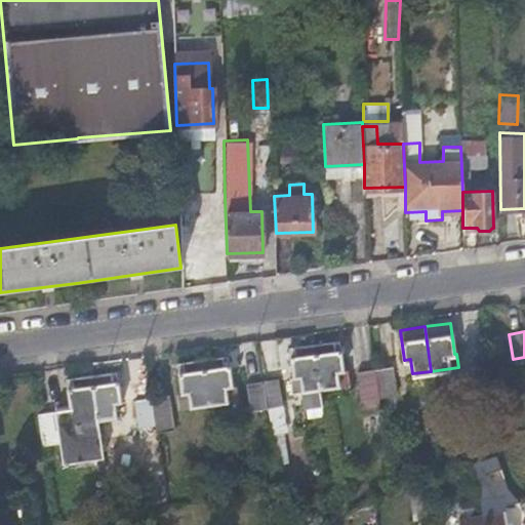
[(314,341),(320,387),(349,382),(347,368),(342,368),(339,338),(314,341)]
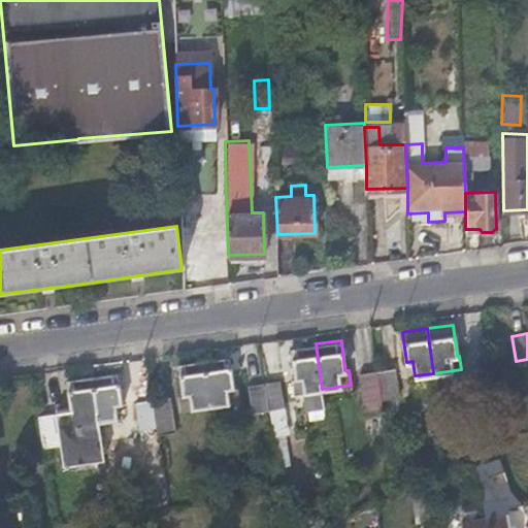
[(296,392),(322,389),(316,343),(290,348),(296,392)]
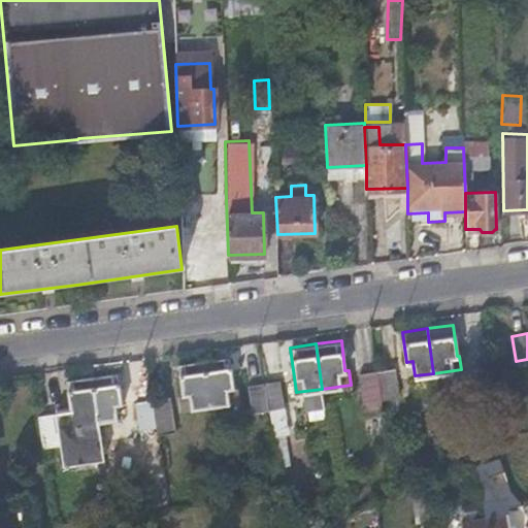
[(203,359),(209,404),(237,400),(235,386),(233,386),(229,356),(203,359)]
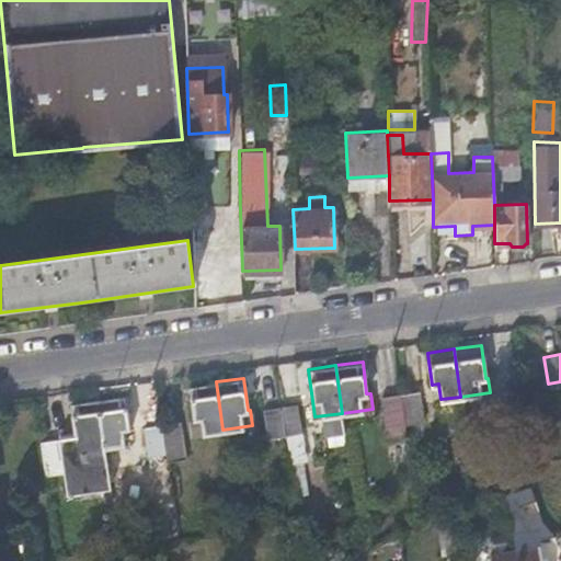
[(193,434),(222,430),(216,381),(189,386),(194,418),(191,418),(193,434)]
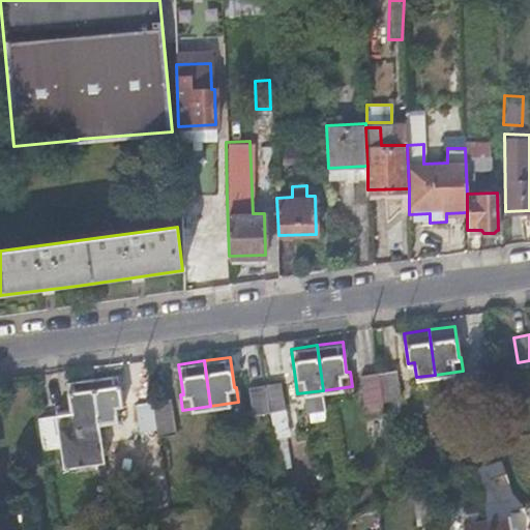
[(410,378),(416,377),(414,362),(408,363),(410,378)]
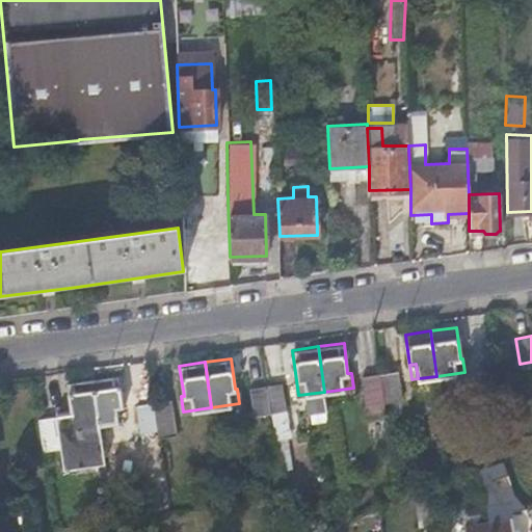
[(397,368),(378,370),(381,391),(399,388),(397,368)]
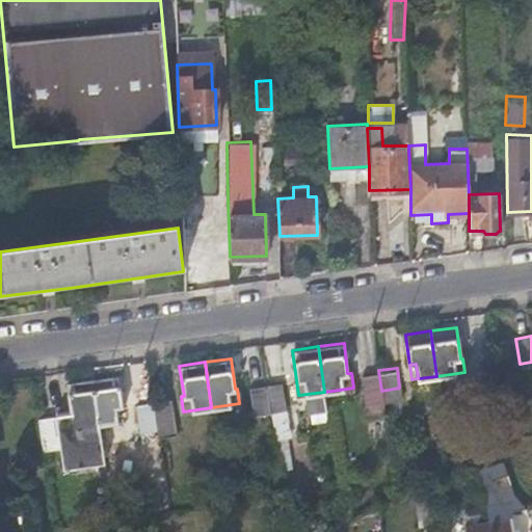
[(367,409),(383,407),(381,391),(378,370),(362,372),(367,409)]
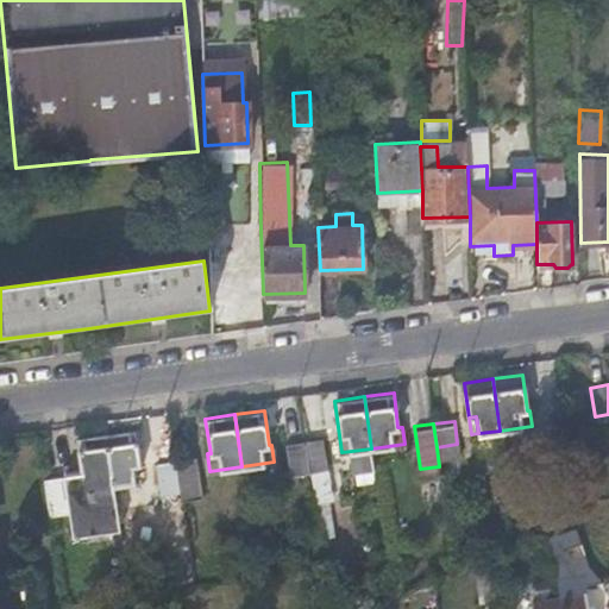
[(106,432),(113,484),(142,481),(135,428),(106,432)]
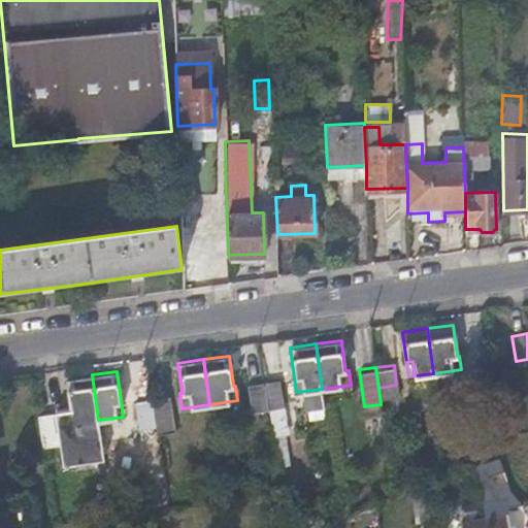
[(103,458),(98,420),(92,374),(66,377),(70,408),(40,413),(44,446),(60,443),(63,464),(103,458)]
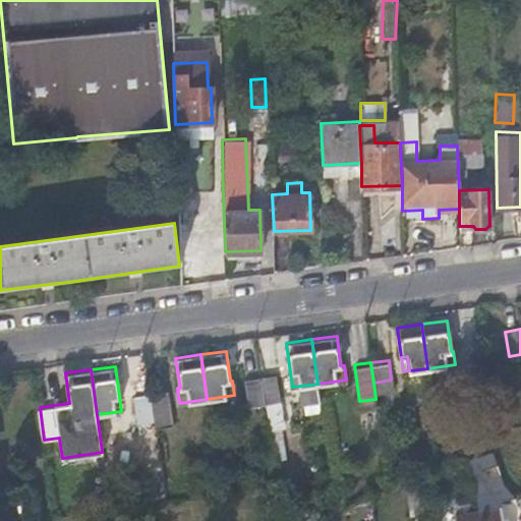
[(259,375),(264,402),(278,400),(274,373),(259,375)]
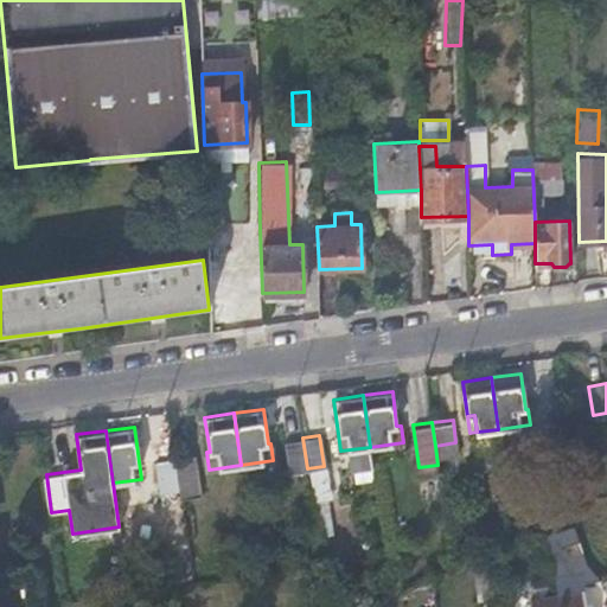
[(301,436),(281,439),(286,471),(306,468),(301,436)]
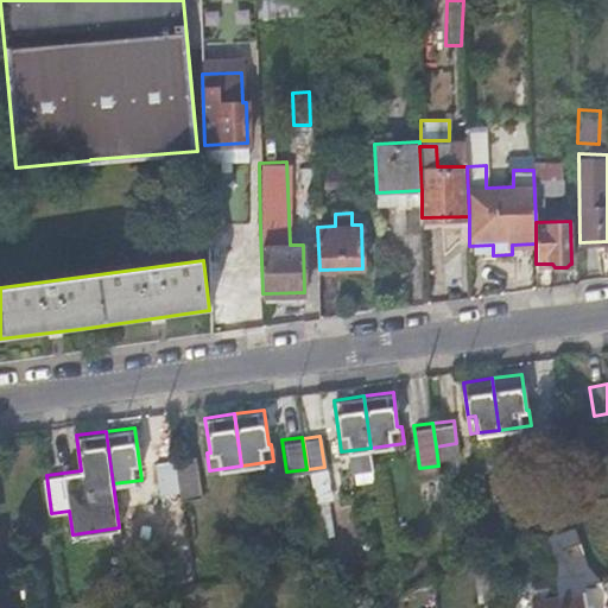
[(178,481),(175,457),(173,450),(156,453),(160,483),(178,481)]
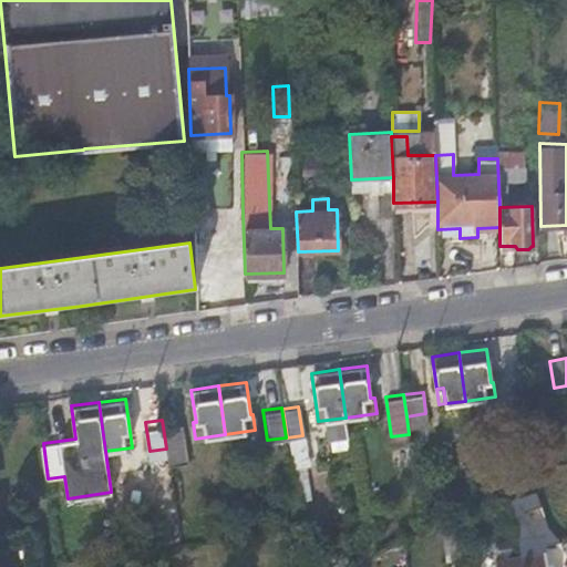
[(166,449),(168,465),(187,462),(182,423),(163,426),(166,449)]
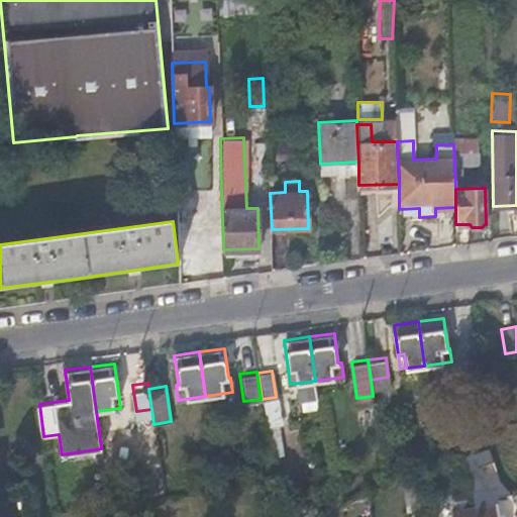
[(490,446),(476,451),(487,484),(501,479),(490,446)]
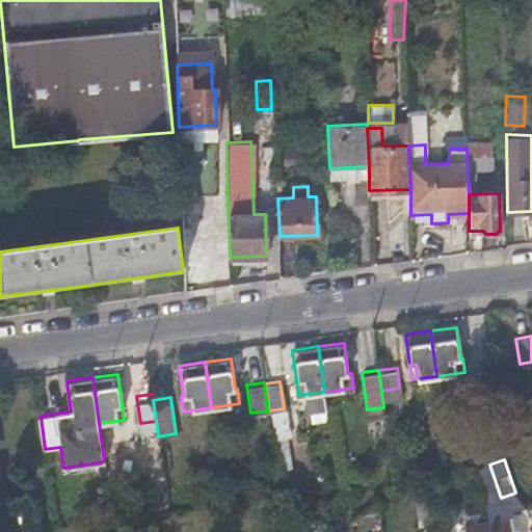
[(429,496),(415,497),(419,524),(433,522),(429,496)]
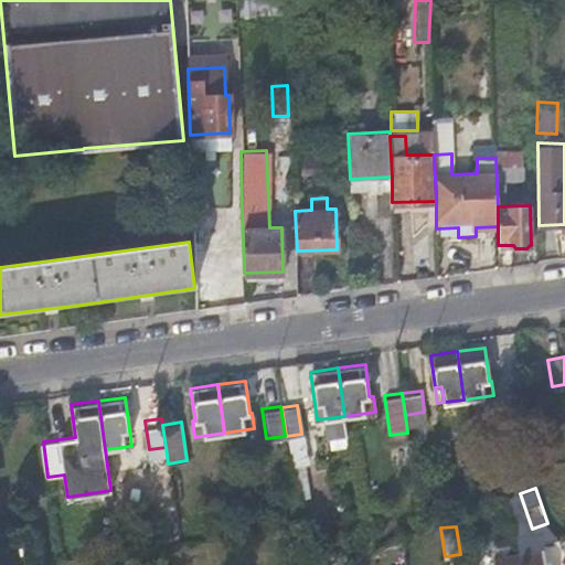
[(518,553),(520,564),(545,564),(544,550),(518,553)]
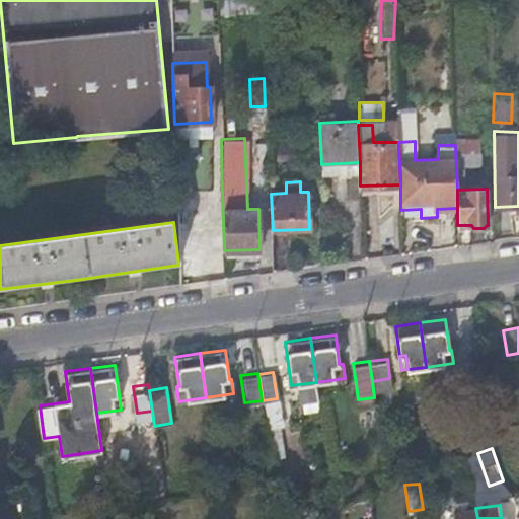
[(453,518),(477,518),(475,508),(453,512),(453,518)]
